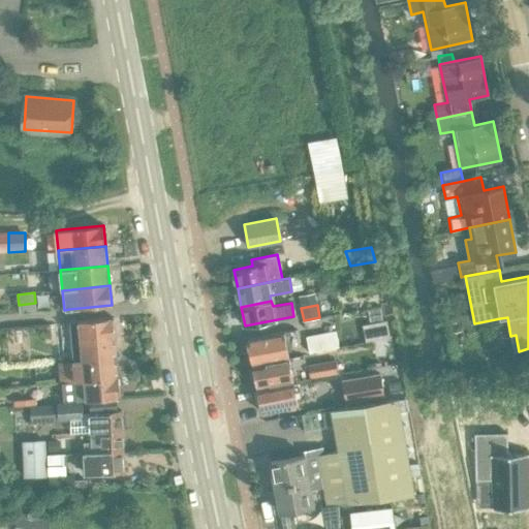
[(74,361),(118,356),(114,317),(70,321),(74,361)]
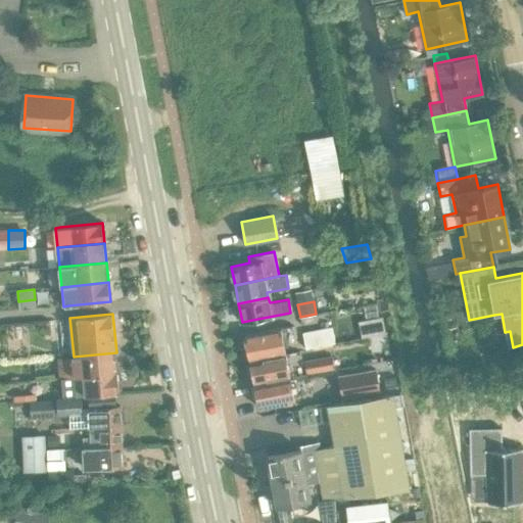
[(332,327),(302,333),(306,349),(335,343),(332,327)]
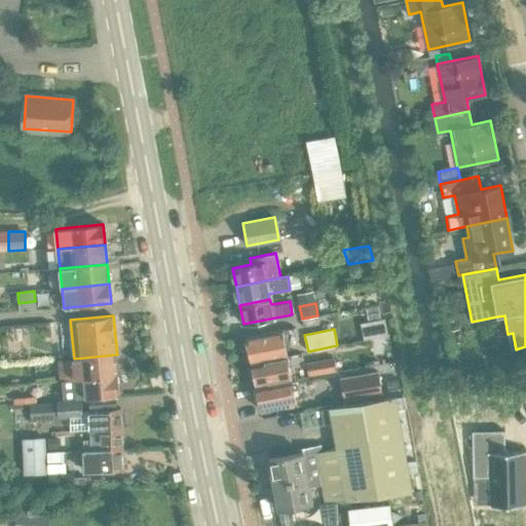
[(250,363),(286,355),(282,331),(246,338),(250,363)]
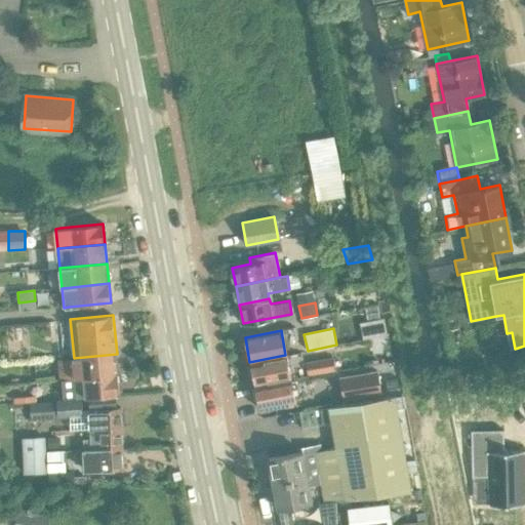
[(59,379),(76,377),(118,373),(117,354),(74,358),(57,360),(59,379)]
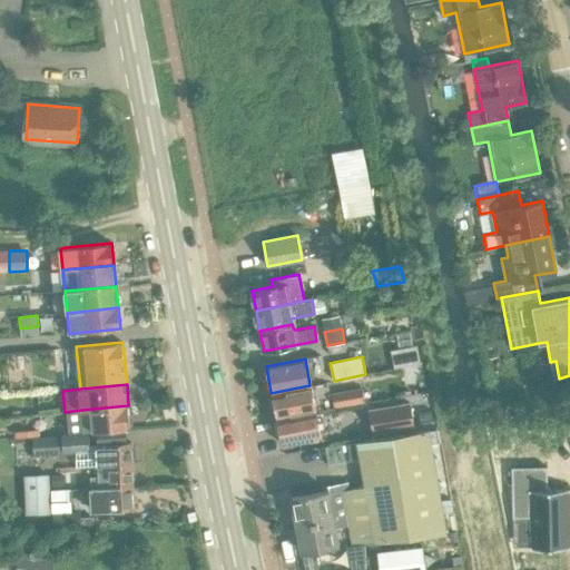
[(275,419),(315,411),(310,385),(271,393),(275,419)]
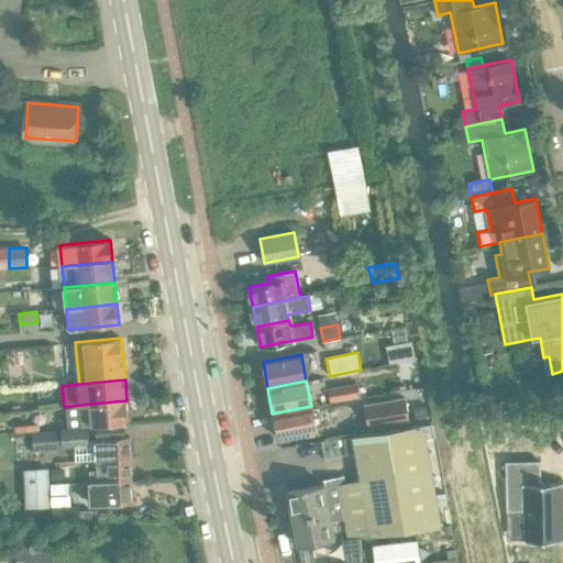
[(331,403),(361,397),(359,383),(328,389),(331,403)]
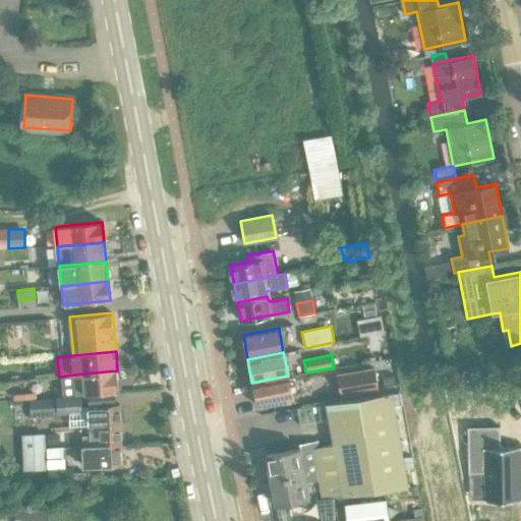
[(341,397),(380,390),(375,366),(337,373),(341,397)]
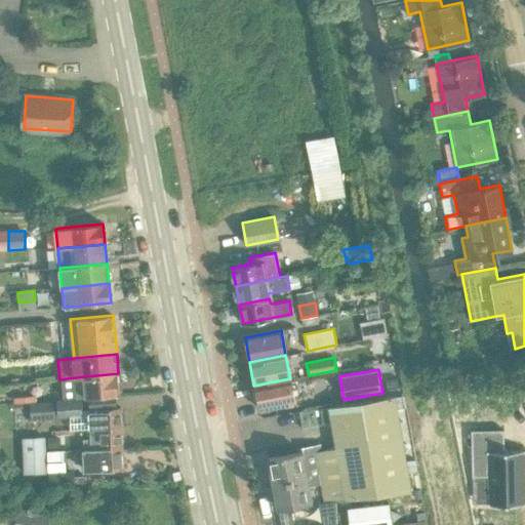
[(78,398),(89,397),(90,404),(117,402),(116,394),(120,394),(118,373),(76,377),(78,398)]
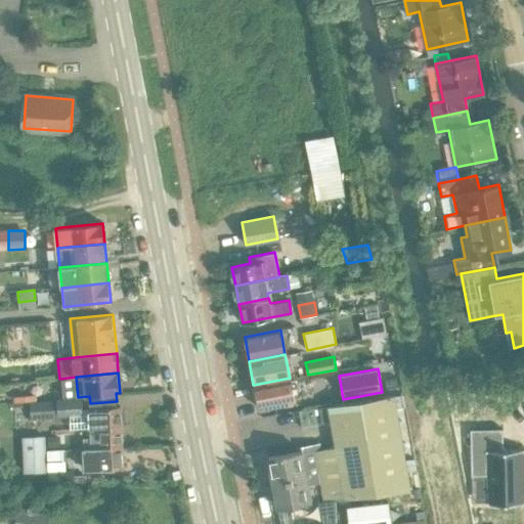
[(290,378),(253,385),(258,408),(294,401),(290,378)]
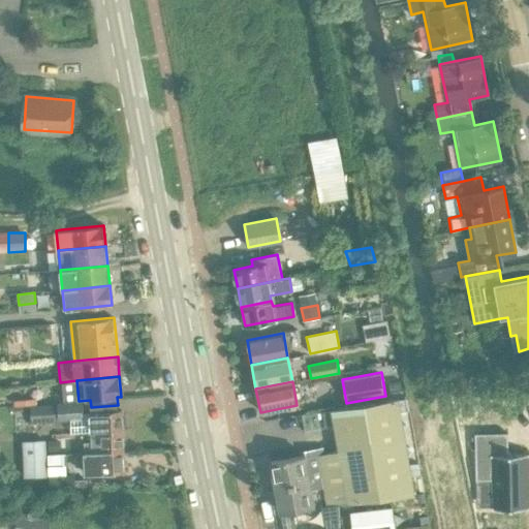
[(338,450),(317,454),(305,457),(304,455),(270,461),(275,487),(309,480),(322,477),(327,505),(339,503),(339,505),(413,496),(413,495),(396,399),(331,410),(338,450)]
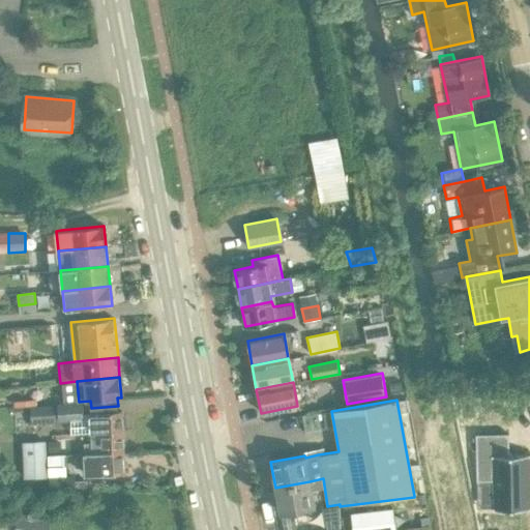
[(31,423),(59,422),(84,421),(83,403),(30,406),(31,423)]
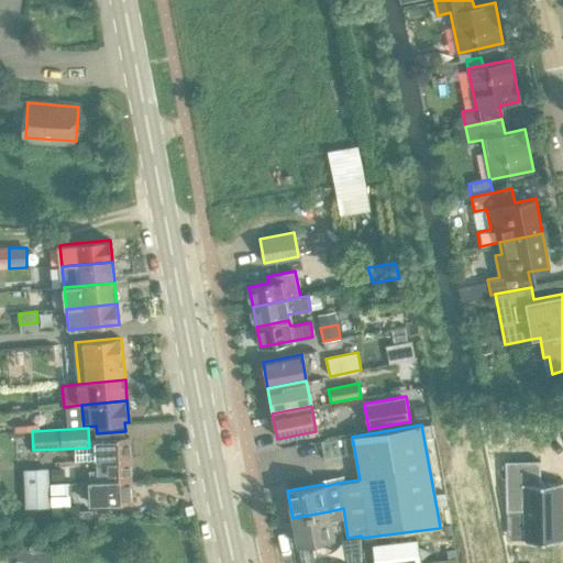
[(97,439),(98,461),(131,459),(131,438),(125,438),(125,431),(97,433),(97,439)]
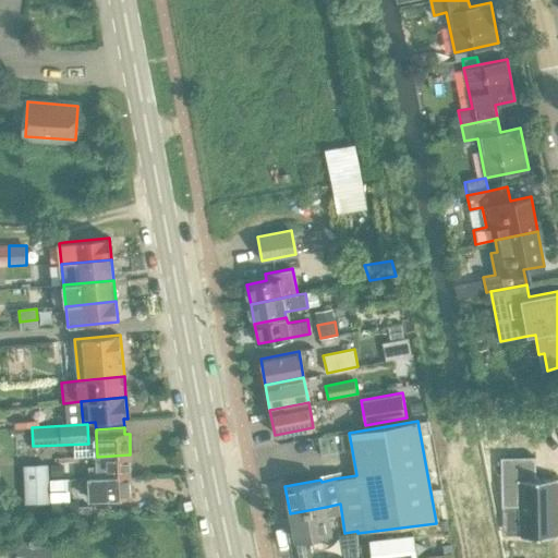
[(89,477),(131,476),(130,455),(97,457),(97,465),(89,465),(89,477)]
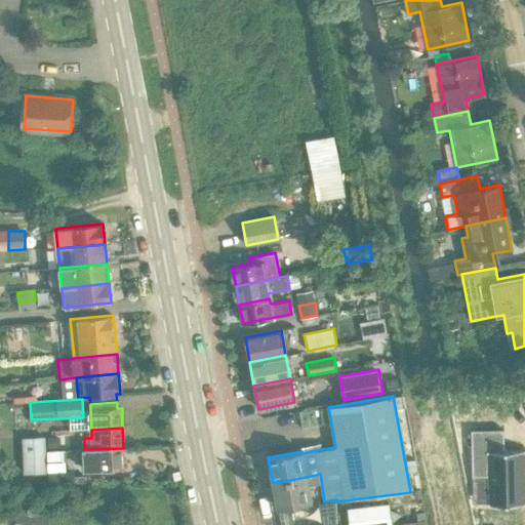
[(505,429),(472,430),(473,477),(489,476),(489,502),(488,502),(488,505),(524,503),(524,460),(524,451),(524,449),(505,450),(505,429)]
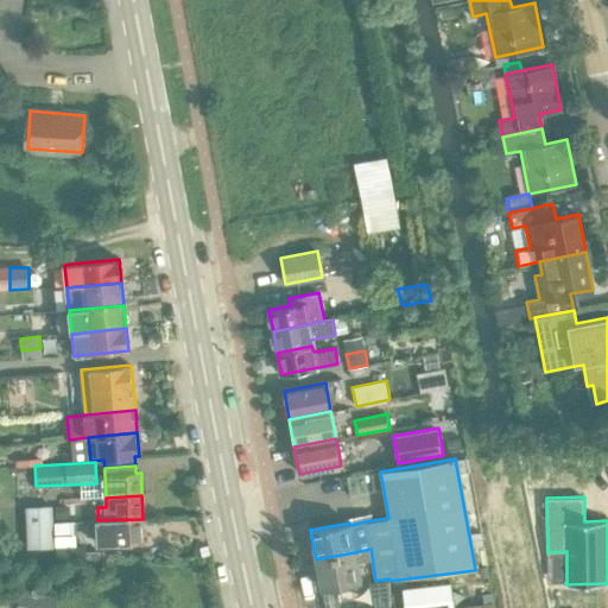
[(55,548),(54,505),(25,507),(27,549),(55,548)]
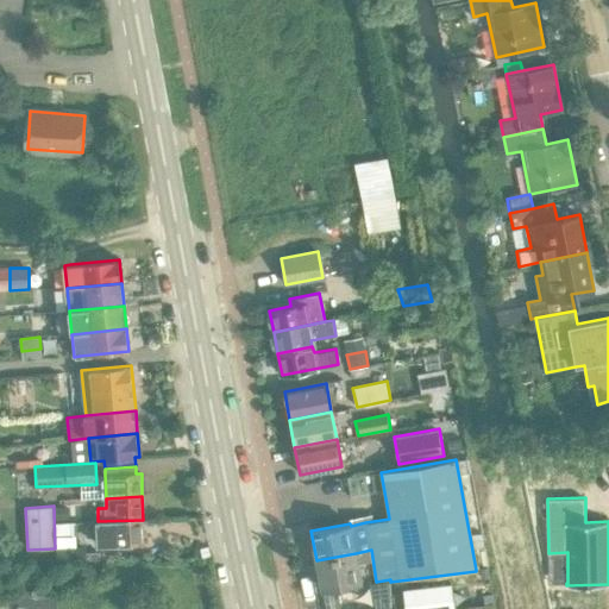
[(68,506),(54,507),(54,521),(68,520),(68,506)]
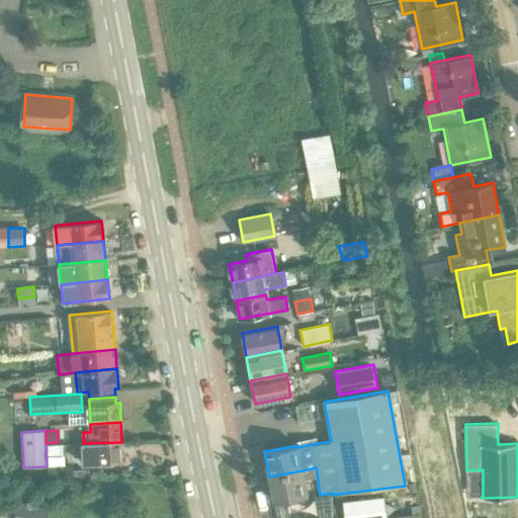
[(121,442),(83,443),(84,462),(122,460),(121,442)]
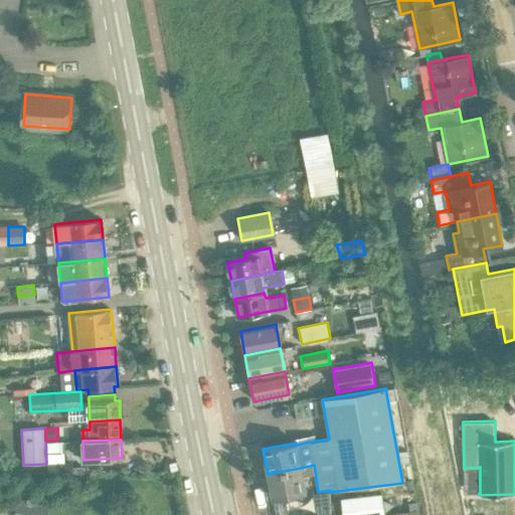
[(47,462),(47,475),(84,473),(84,467),(73,467),(73,461),(47,462)]
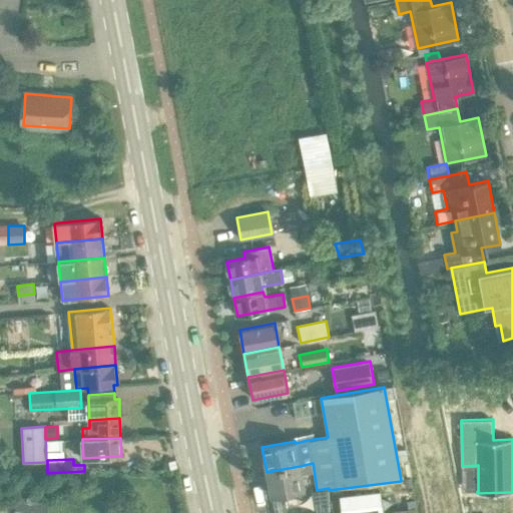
[(300,466),(267,472),(271,497),(305,490),(300,466)]
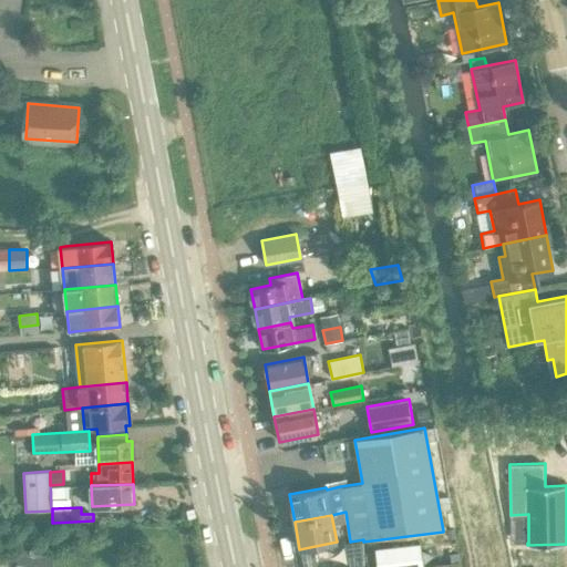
[(423,566),(420,543),(377,548),(379,566),(423,566)]
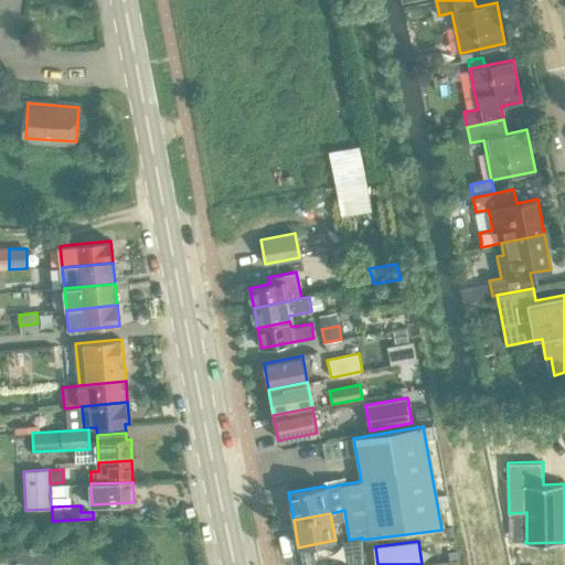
[(18,553),(17,564),(53,564),(54,557),(18,553)]
